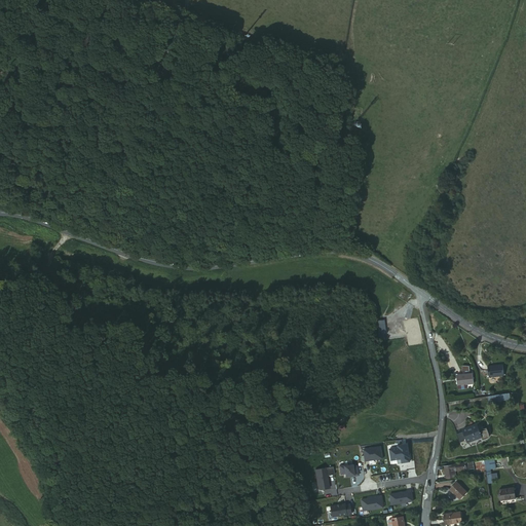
[(378,335),(386,334),(385,321),(377,321),(378,335)]
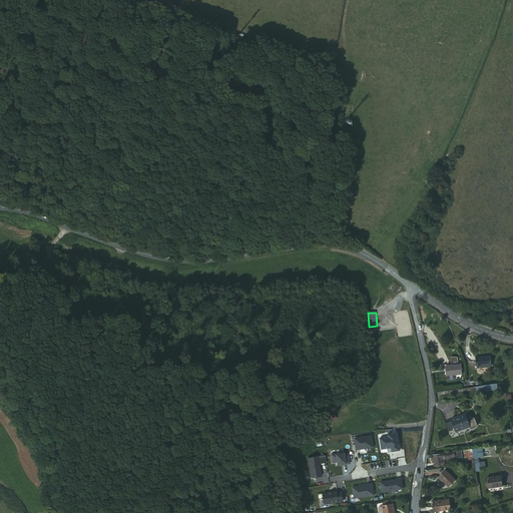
[(478,368),(492,366),(491,356),(476,357),(478,368)]
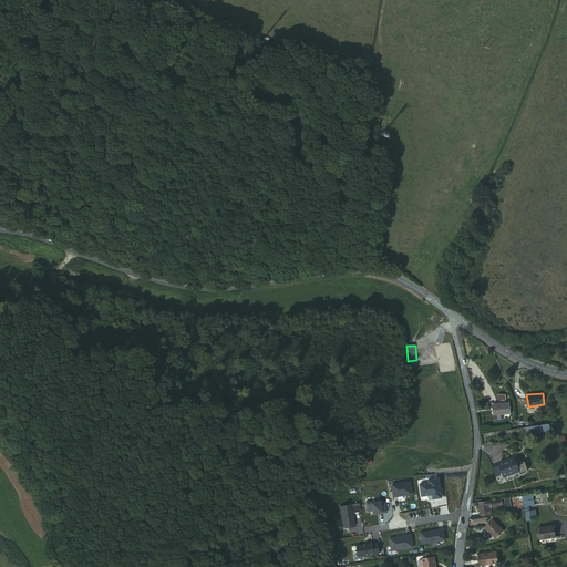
[(511,402),(493,403),(494,421),(503,420),(502,414),(512,413),(511,402)]
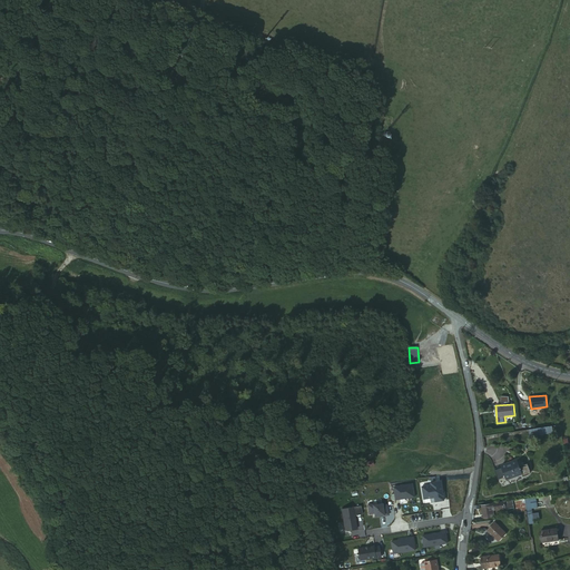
[(553,432),(552,426),(528,430),(529,436),(553,432)]
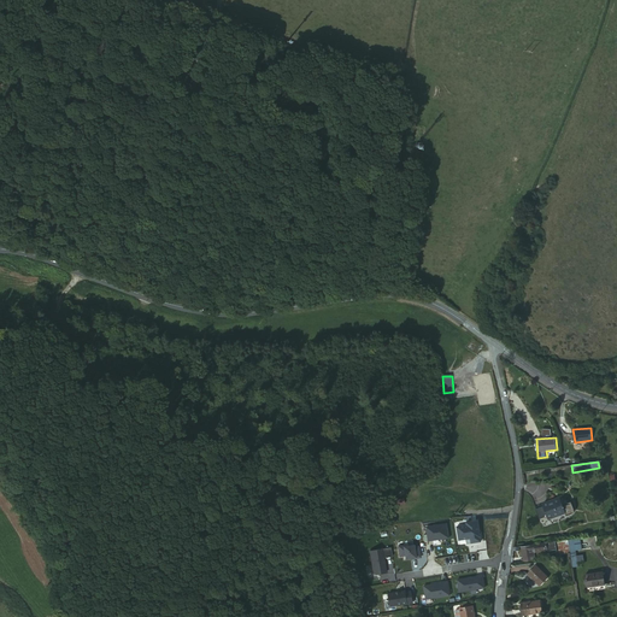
[(548,521),(564,516),(562,509),(558,500),(542,505),(548,521)]
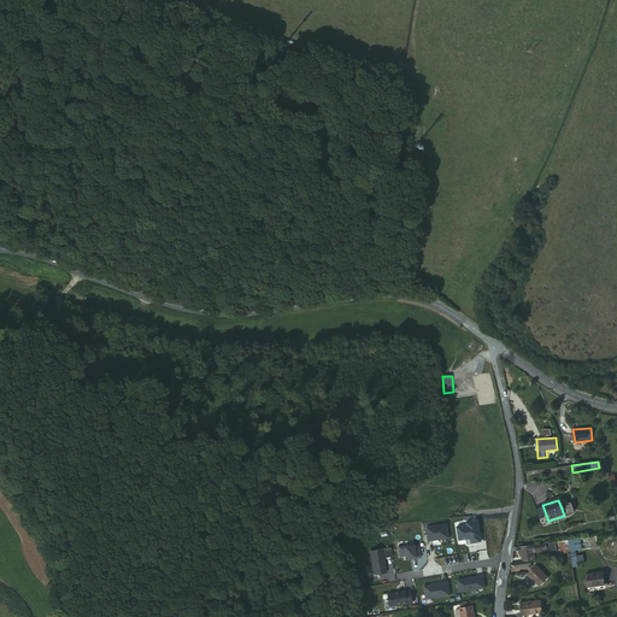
[(564,516),(565,519),(570,518),(571,517),(571,516),(573,515),(573,513),(573,512),(573,511),(571,505),(562,509),(564,516)]
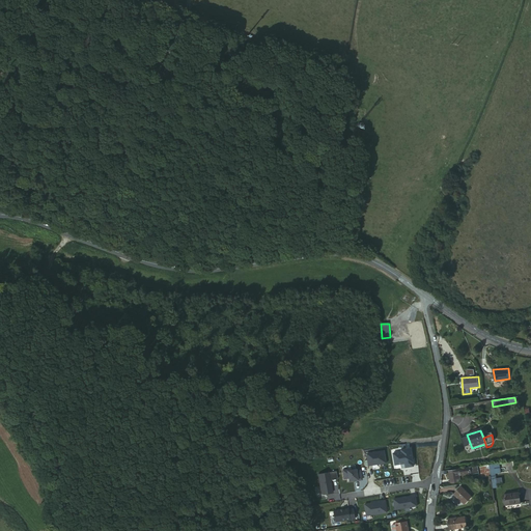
[(411,448),(401,450),(401,452),(393,453),(394,465),(400,464),(401,467),(404,466),(406,468),(413,467),(411,448)]
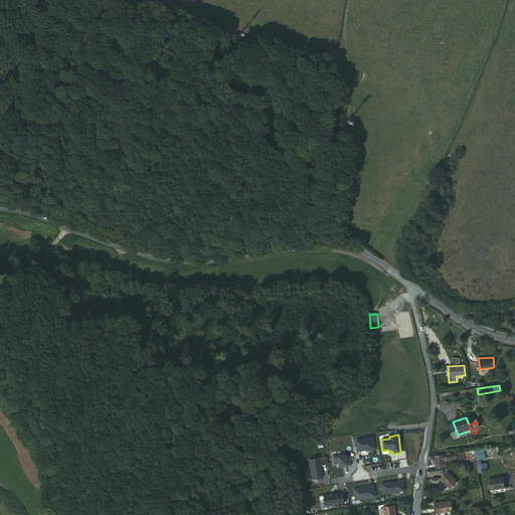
[(372,438),(355,441),(357,452),(374,449),(372,438)]
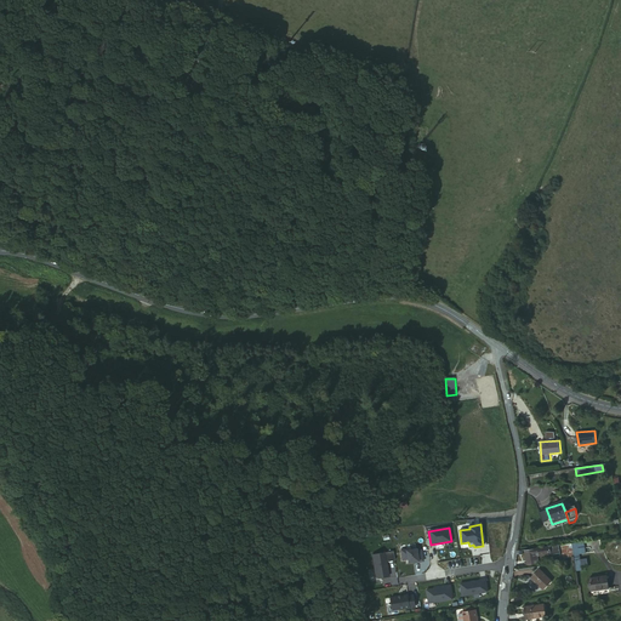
[(588,542),(571,545),(571,553),(590,551),(588,542)]
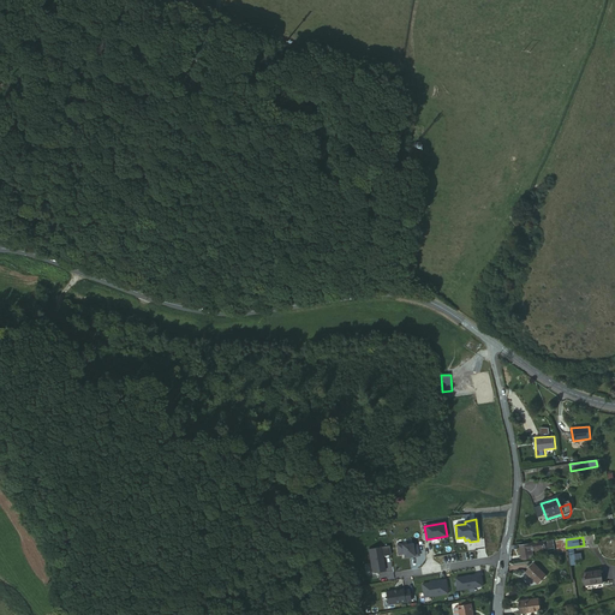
[(553,547),(551,542),(545,542),(527,545),(529,551),(543,549),(544,550),(549,550),(549,547),(553,547)]
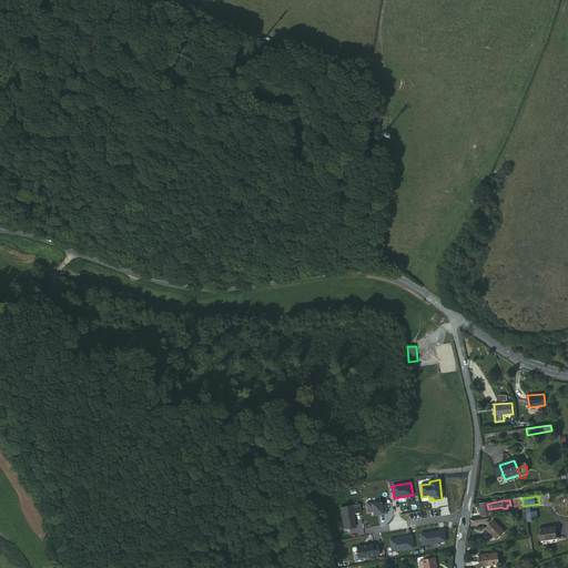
[(386,514),(385,503),(381,504),(381,501),(371,504),(371,503),(366,504),(367,513),(372,511),(372,515),(377,514),(382,514),(386,514)]
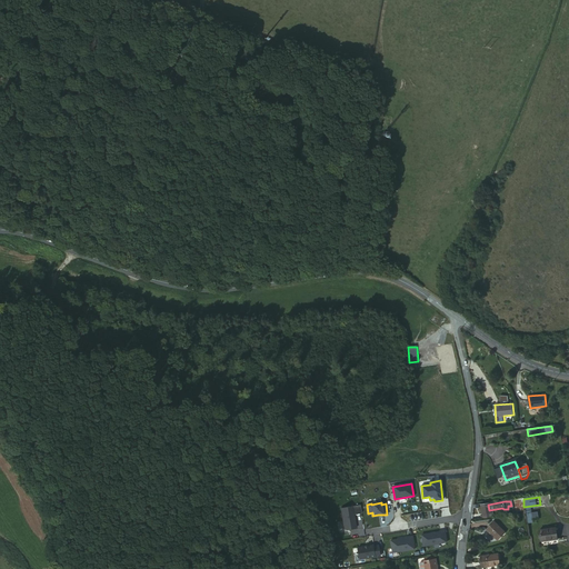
[(360,505),(340,508),(343,529),(346,530),(356,528),(353,515),(361,513),(360,505)]
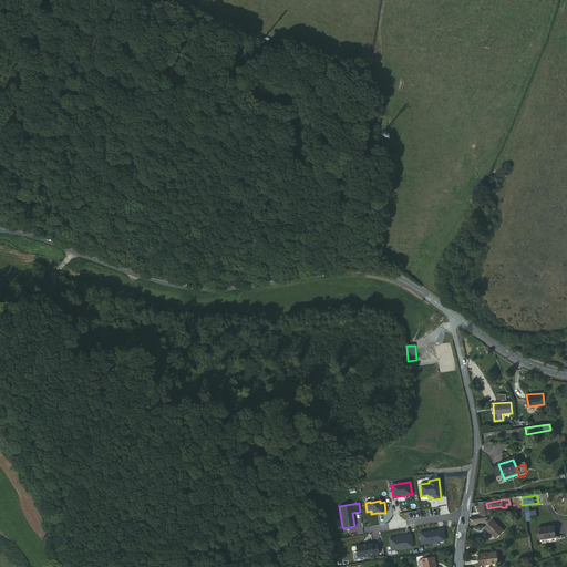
[(480,513),(488,512),(487,508),(486,503),(478,504),(480,513)]
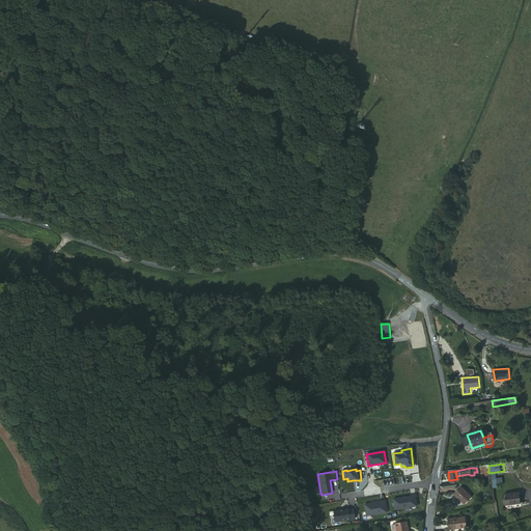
[(466,503),(471,498),(459,487),(455,494),(466,503)]
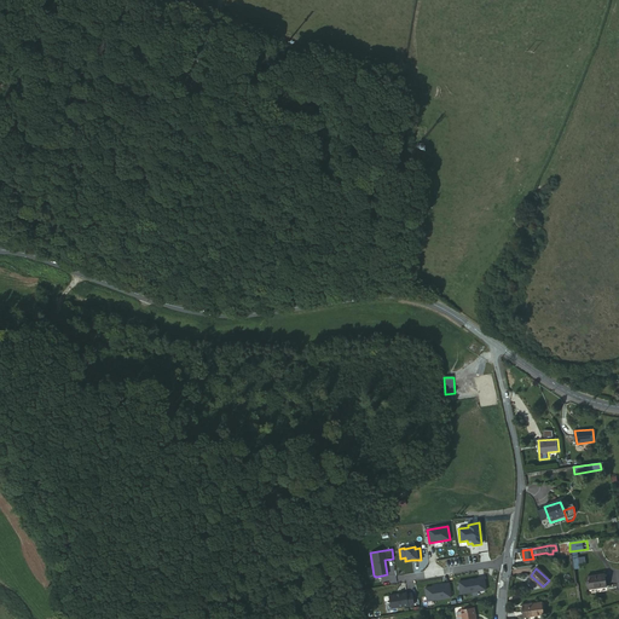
[(605,585),(603,572),(584,574),(586,589),(605,585)]
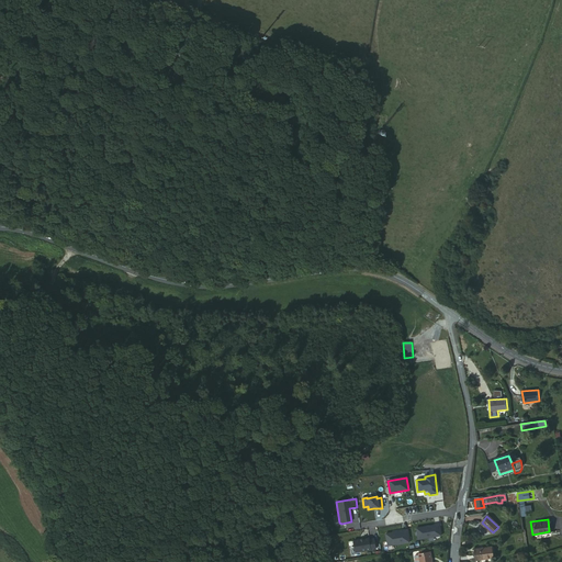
[(427,527),(418,528),(419,539),(442,536),(440,525),(436,525),(436,527),(427,528),(427,527)]
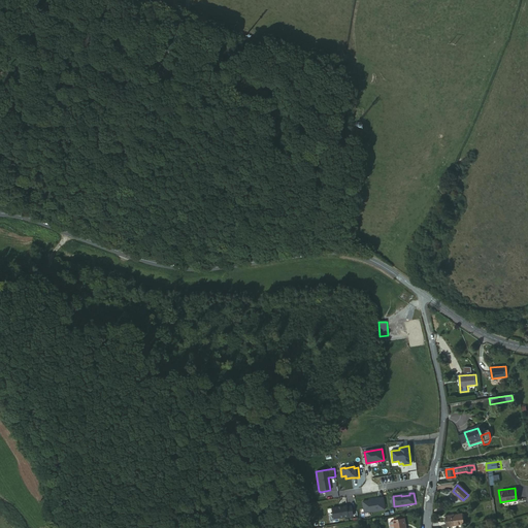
[(377,499),(362,501),(364,513),(385,509),(383,497),(377,498),(377,499)]
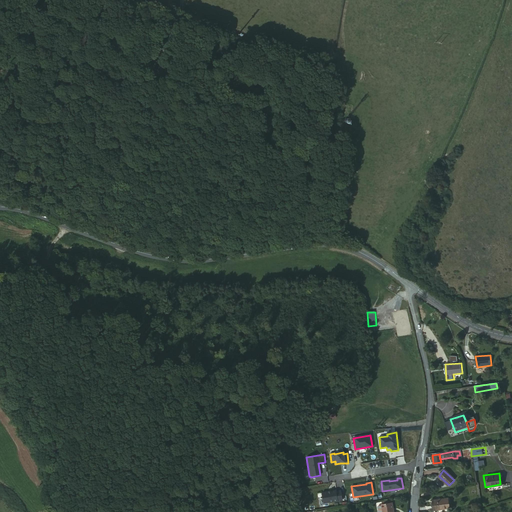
[(336,491),(322,493),(324,503),(342,500),(341,491),(336,491)]
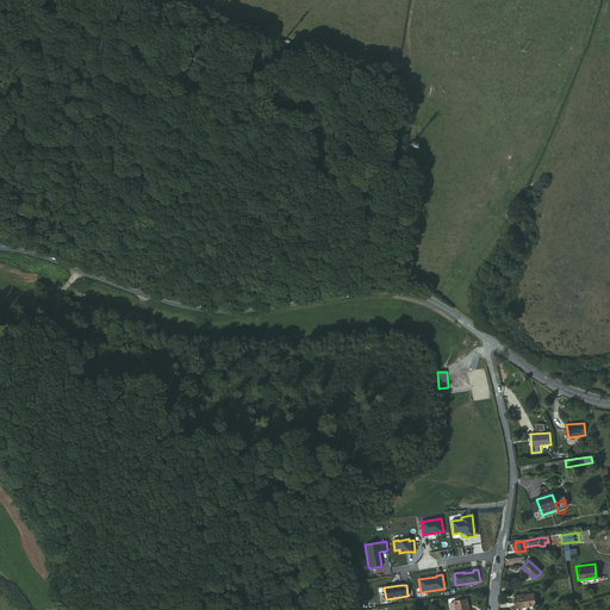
[(515,603),(530,603),(530,592),(514,592),(515,603)]
